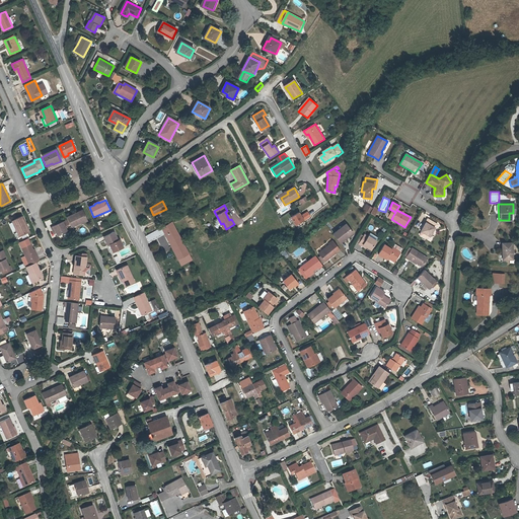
[(374,209),(368,206),(365,211),(371,214),(374,209)]
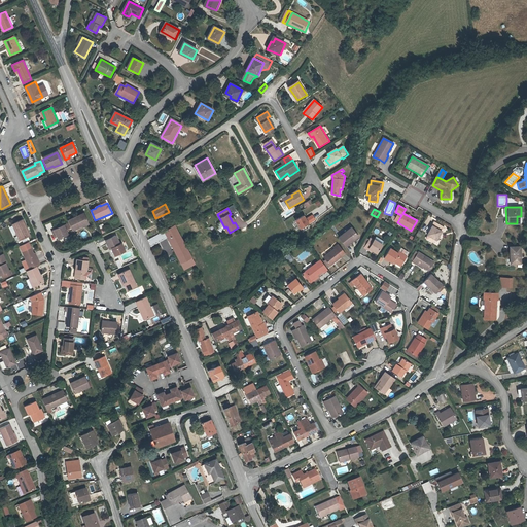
[(68,222),(70,227),(71,229),(80,224),(80,223),(86,220),(83,212),(67,219),(68,222)]
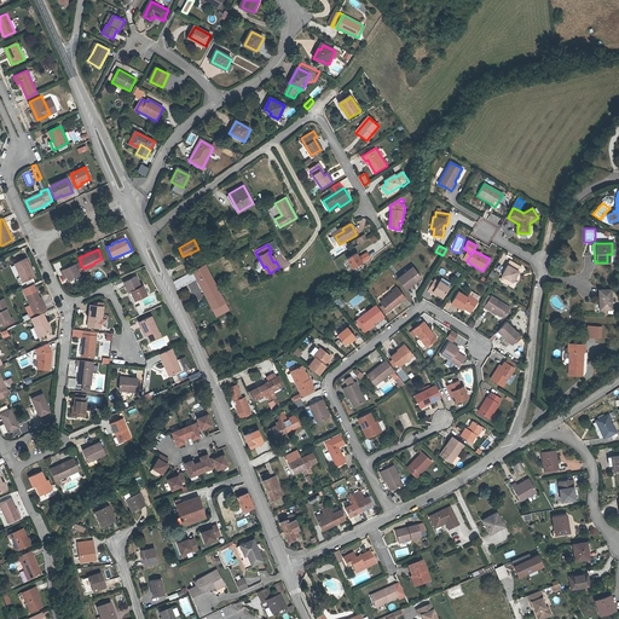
[(371,258),(369,253),(359,259),(357,255),(347,261),(353,270),(371,258)]
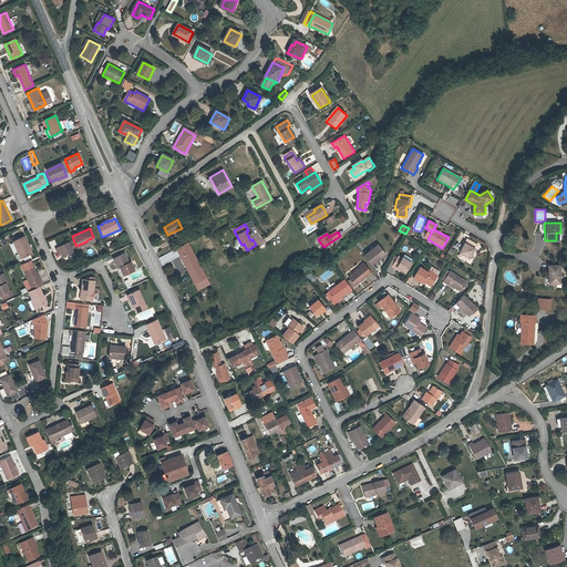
[(32,253),(24,235),(13,240),(21,257),(32,253)]
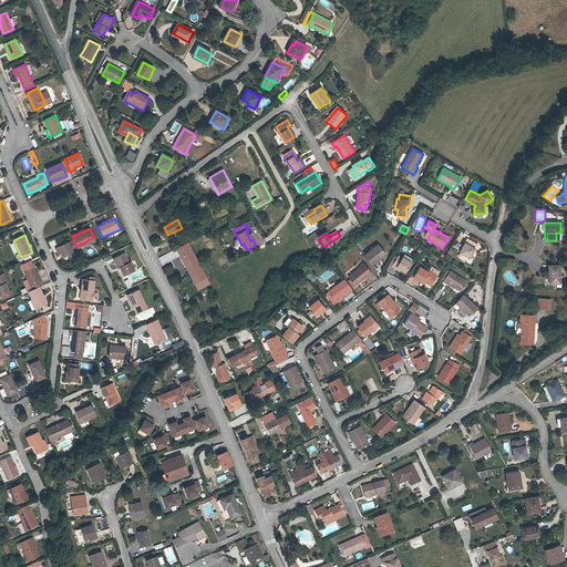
[(474,249),(475,249),(477,246),(466,239),(459,253),(460,254),(467,257),(468,258),(472,253),(474,249)]
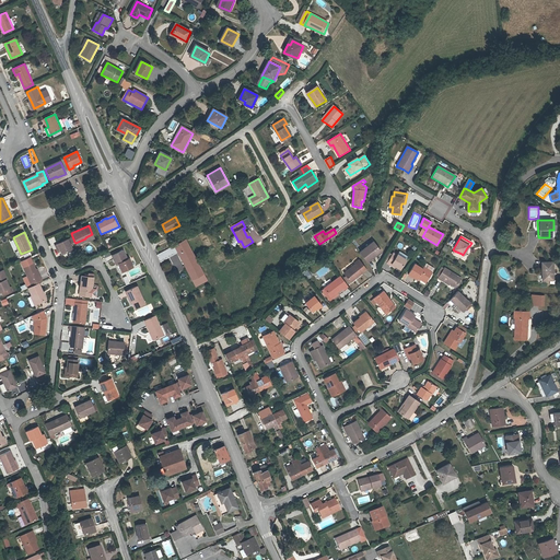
[(71,249),(69,244),(66,238),(54,244),(56,248),(59,247),(60,251),(61,253),(71,249)]
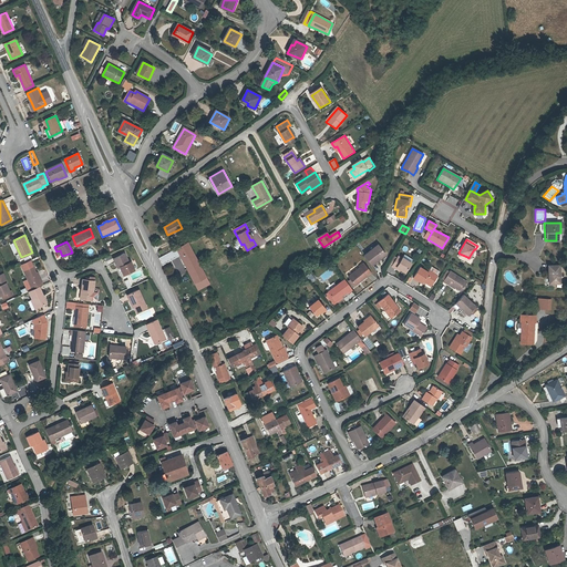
[(208,280),(189,243),(177,249),(196,287),(208,280)]
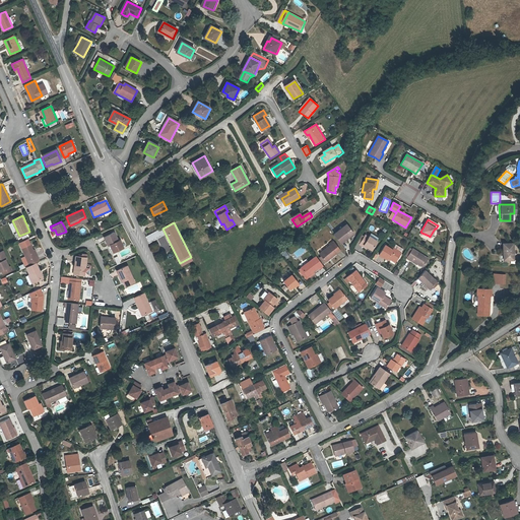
[(347,238),(353,233),(348,224),(335,235),(337,238),(338,239),(342,244),(348,239),(347,238)]
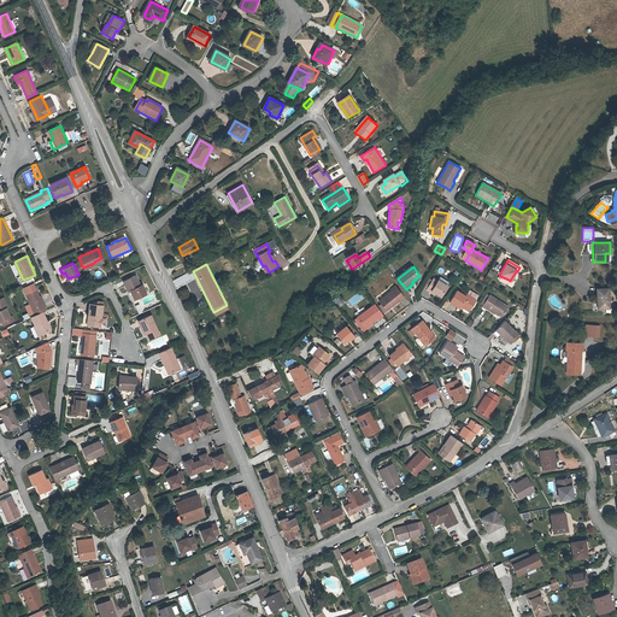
[(191,272),(174,281),(177,289),(194,281),(191,272)]
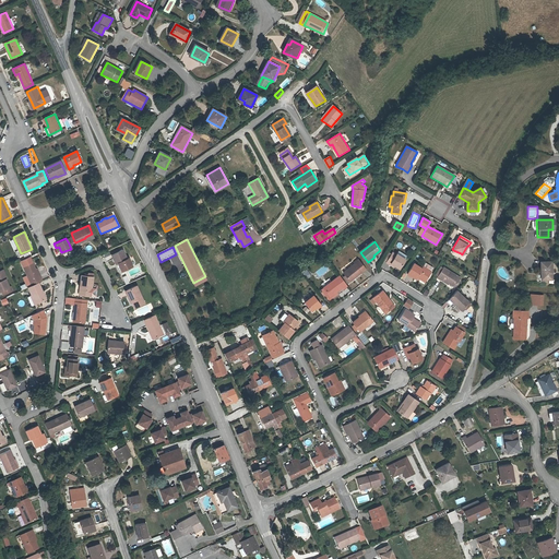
[(113,253),(116,263),(118,262),(122,271),(134,265),(130,257),(128,258),(123,249),(113,253)]
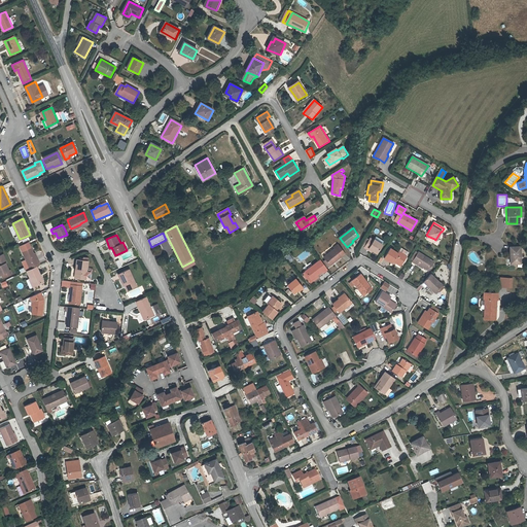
[(371,250),(374,252),(378,254),(384,246),(375,241),(375,242),(371,240),(370,241),(365,248),(365,249),(370,251),(371,250)]
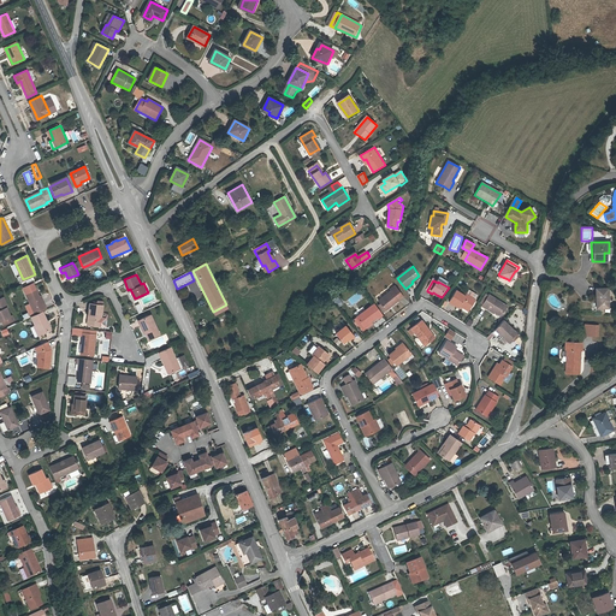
[(380,304),(386,311),(398,300),(400,301),(404,297),(396,286),(390,291),(390,290),(378,301),(380,304)]
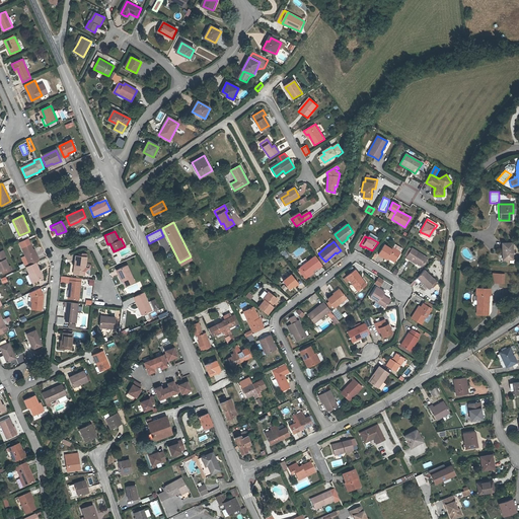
[(511,242),(502,243),(502,260),(512,260),(511,242)]
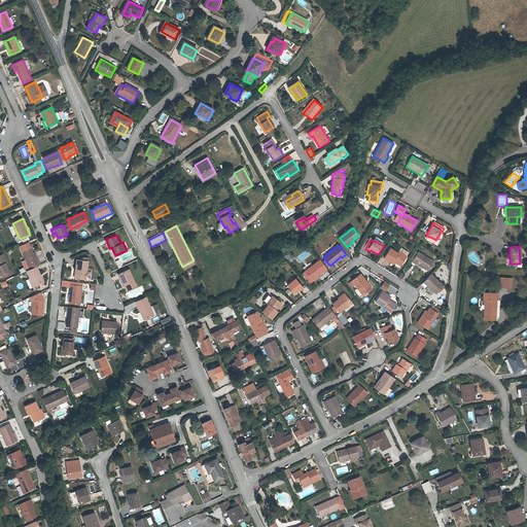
[(31,270),(37,267),(40,266),(38,259),(36,260),(31,248),(23,251),(31,270)]
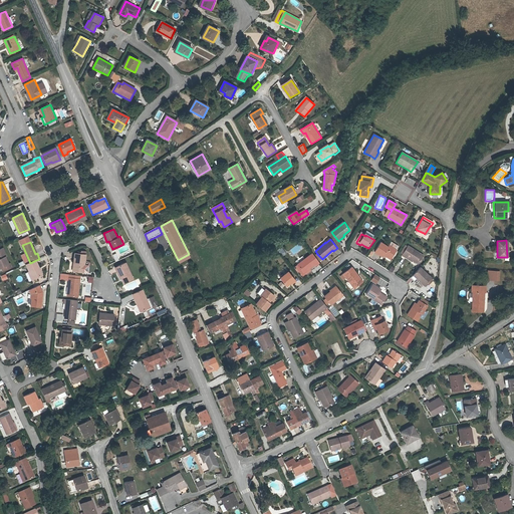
[(374,252),(377,254),(381,256),(383,254),(391,259),(397,249),(389,244),(388,246),(380,242),(374,251),(374,252)]
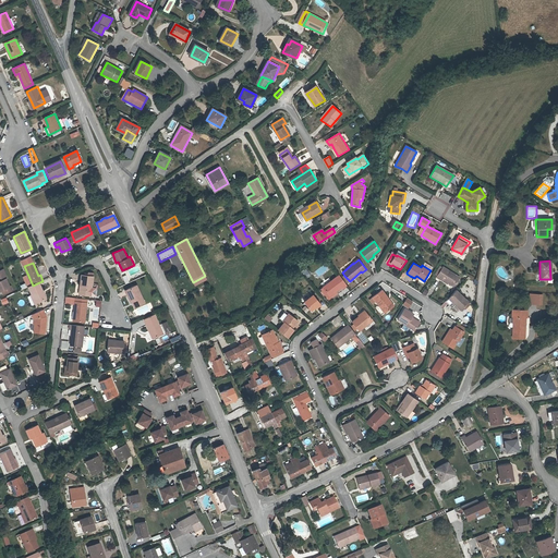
[(448,283),(449,282),(455,286),(460,277),(443,266),(437,277),(448,283)]
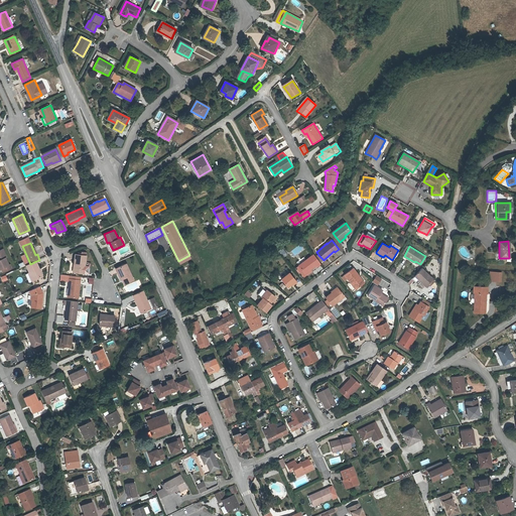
[(77,263),(75,272),(85,273),(87,256),(86,256),(79,255),(76,254),(75,263),(77,263)]
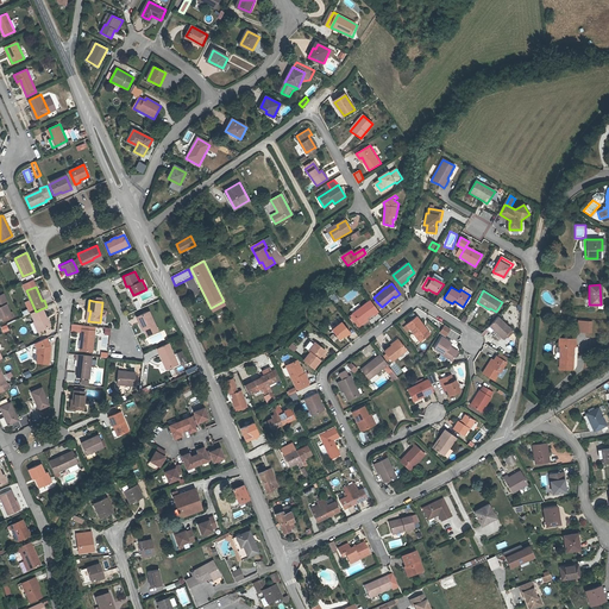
[(359,324),(365,319),(372,313),(374,316),(378,312),(371,302),(370,301),(362,308),(353,314),(352,314),(359,322),(359,324)]
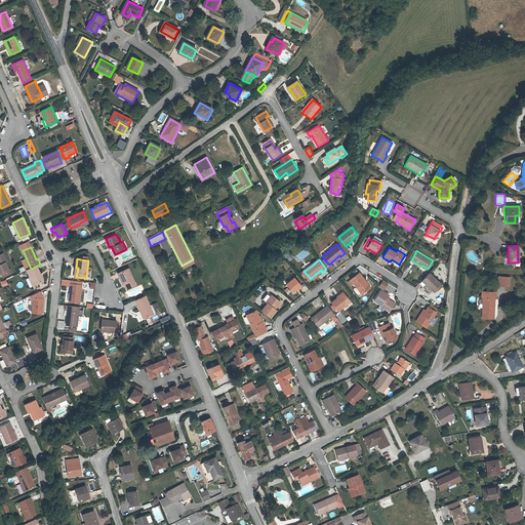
[(305,271),(312,266),(309,261),(301,268),(305,271)]
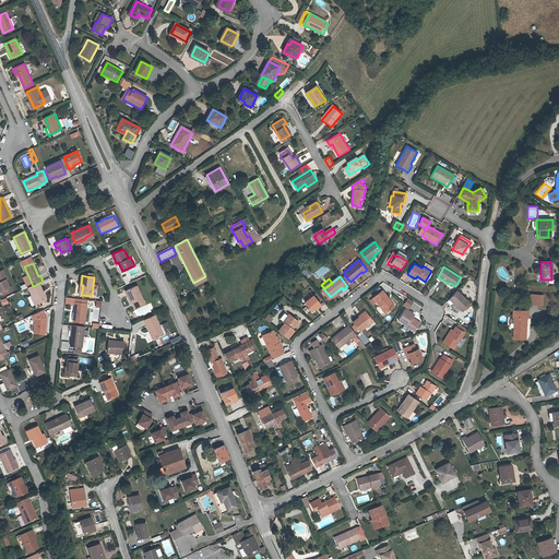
[(28,287),(32,295),(36,305),(46,299),(39,283),(33,286),(28,287)]
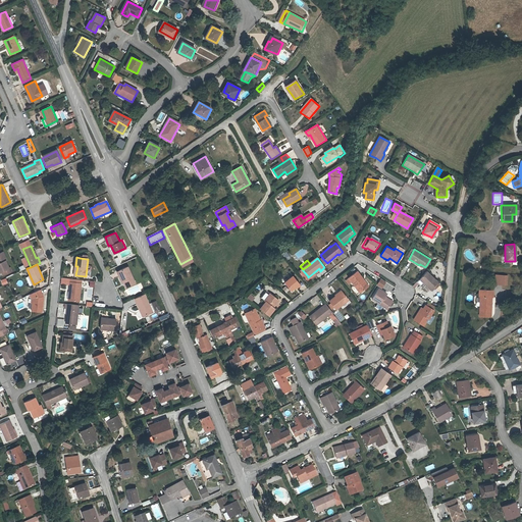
[(123,278),(121,278),(125,288),(136,283),(128,266),(120,270),(123,278)]
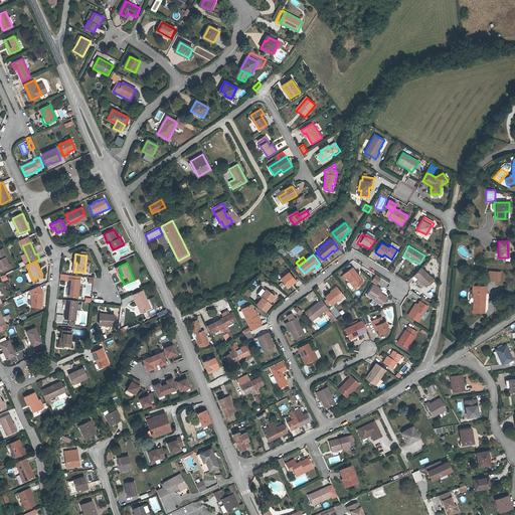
[(8,264),(0,266),(0,269),(1,272),(10,267),(8,264)]
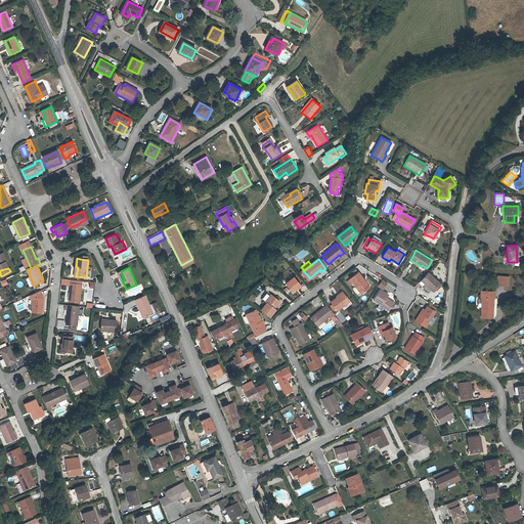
[(361,279),(362,278),(357,271),(348,277),(360,293),(366,288),(361,279)]
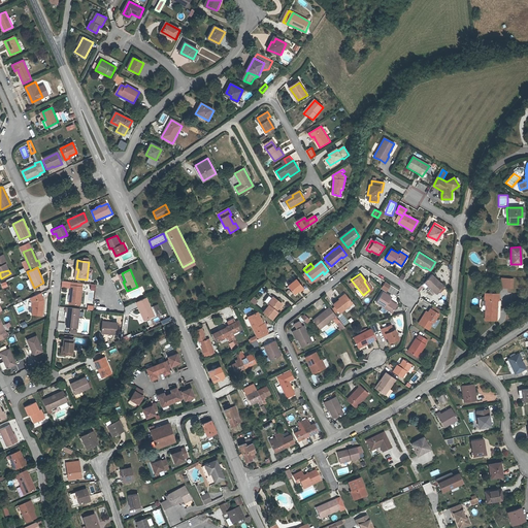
[(432,274),(422,285),(423,286),(427,290),(429,292),(432,289),(436,293),(443,285),(432,274)]
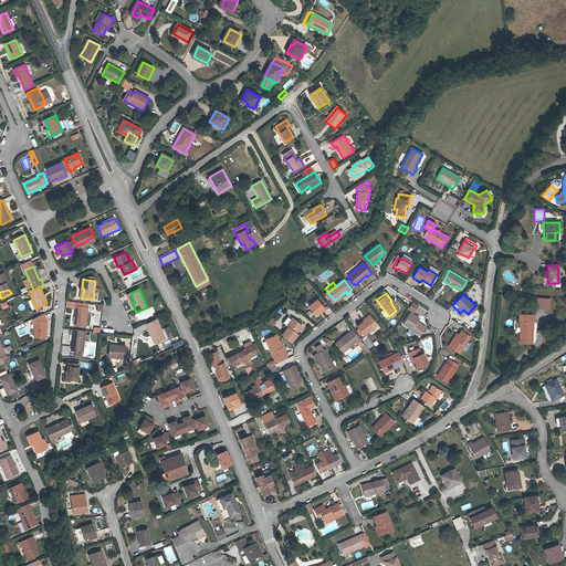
[(551,299),(541,296),(540,306),(549,307),(551,299)]
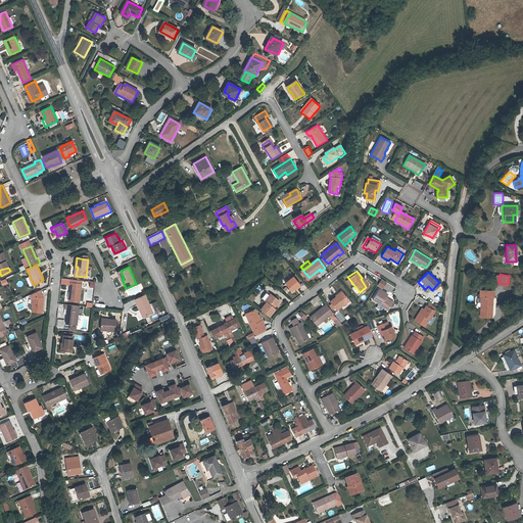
[(294,277),(286,283),(292,291),(297,288),(298,289),(301,286),(294,277)]
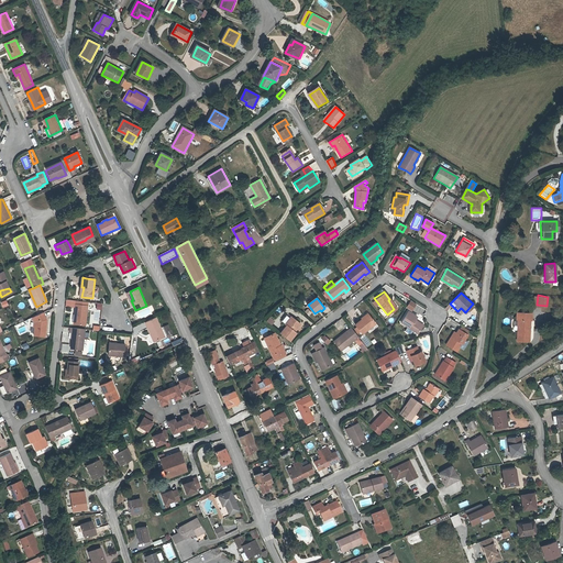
[(410,300),(406,308),(412,311),(417,304),(410,300)]
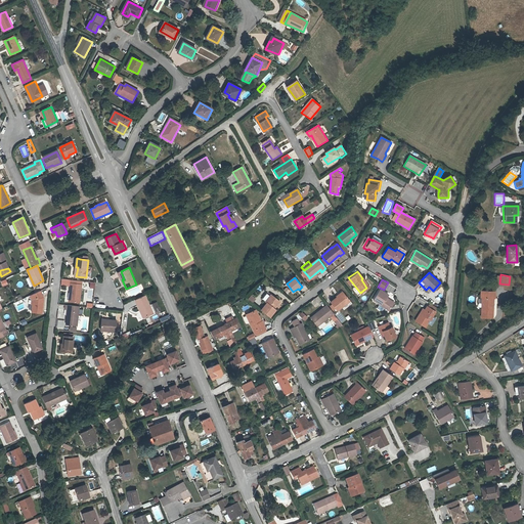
[(72,292),(71,302),(80,303),(82,285),(71,284),(70,292),(72,292)]
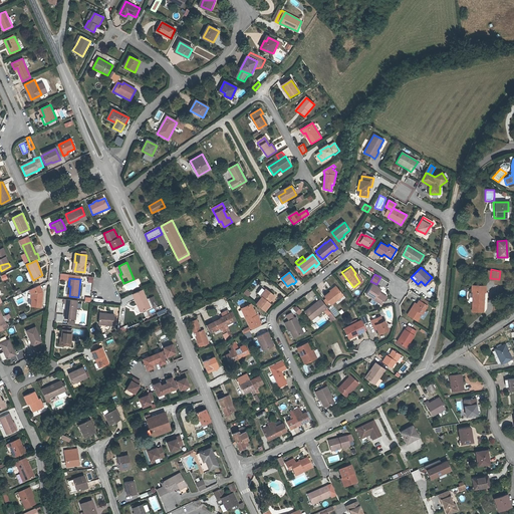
[(376,292),(377,291),(379,288),(370,283),(364,293),(379,303),(383,296),(376,292)]
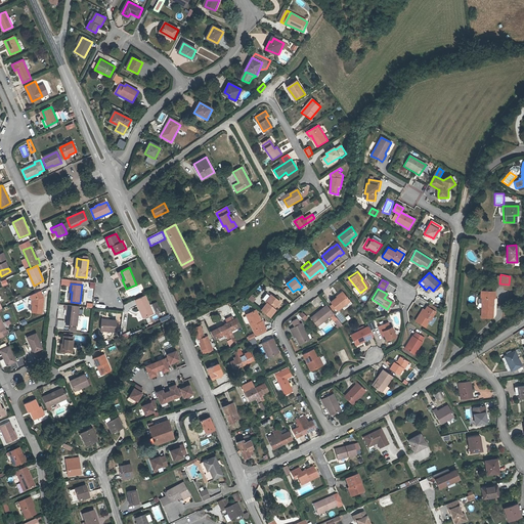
[(483,295),(483,314),(494,315),(494,295),(496,295),(496,289),(482,289),(482,295),(483,295)]
